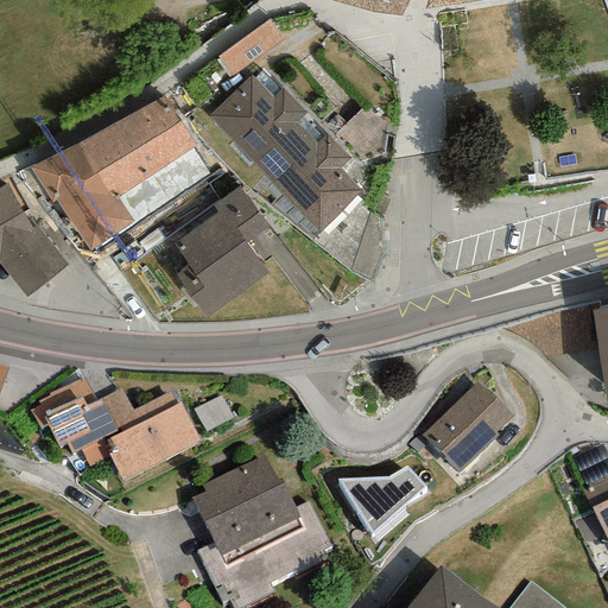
[(407,0),(359,0),(358,7),(399,18),(407,0)]
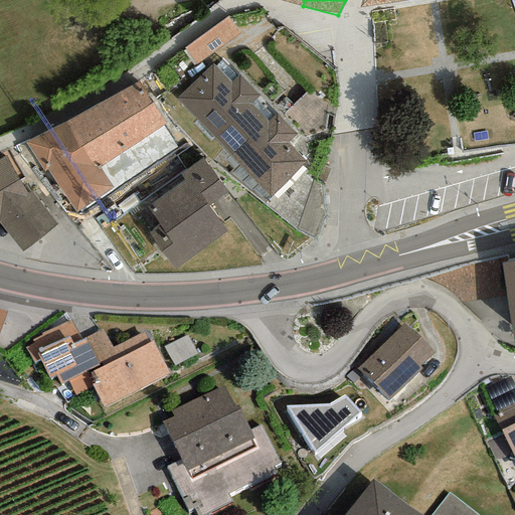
[(228,16),(183,48),(195,65),(240,33),(228,16)]
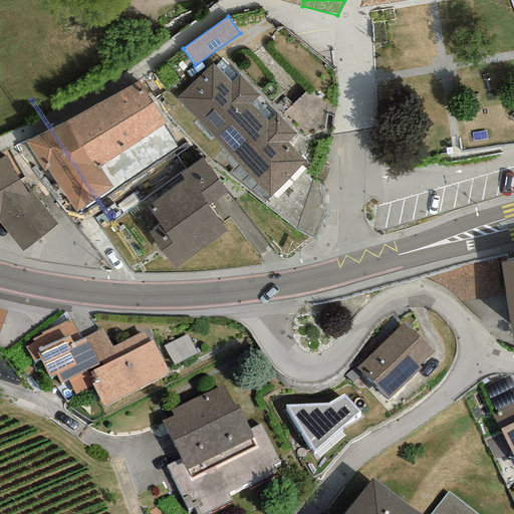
[(212,63),(176,98),(268,197),(305,162),(286,142),(295,134),(275,113),(266,122),(248,104),(258,95),(239,75),(230,82),(212,63)]
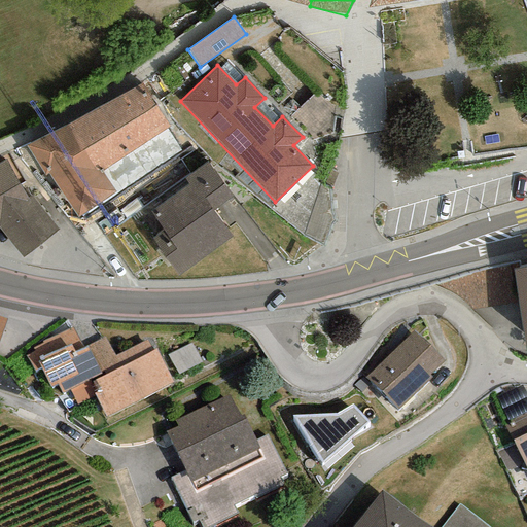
[(154,78),(148,82),(159,100),(166,96),(154,78)]
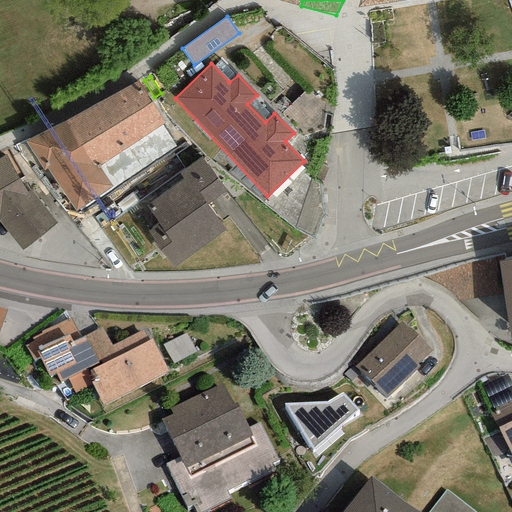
[(95,168),(98,166),(162,127),(165,125),(138,82),(66,121),(95,168)]
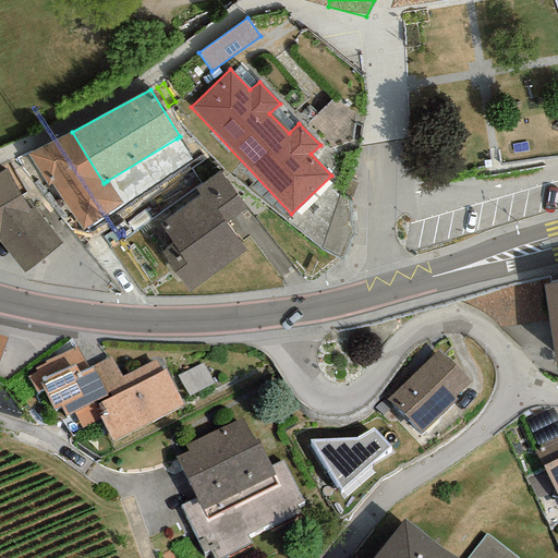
[(104,183),(72,132),(27,155),(48,187),(52,184),(81,231),(122,205),(107,181),(104,183)]
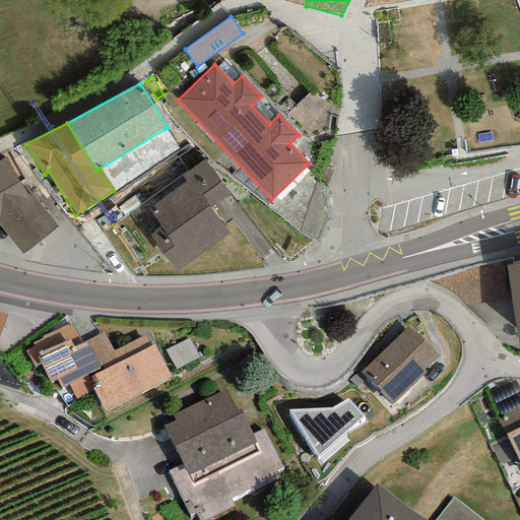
[(178,148),(165,129),(100,169),(114,191),(178,148)]
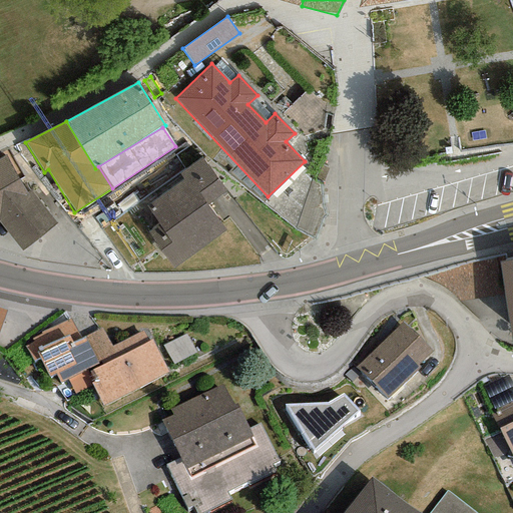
[(7,153),(0,157),(0,226),(15,249),(54,223),(7,153)]
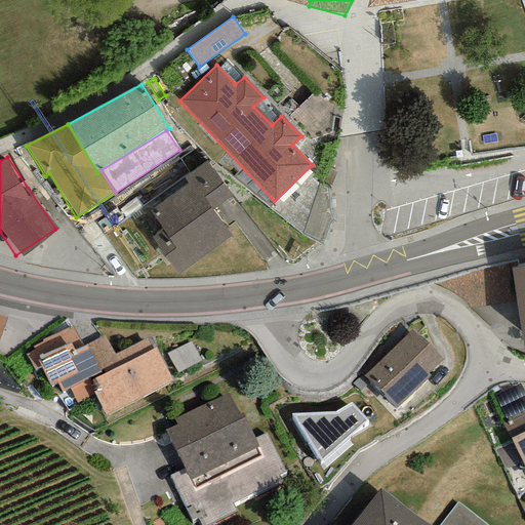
[(162,229),(150,238),(176,274),(230,236),(210,209),(230,196),(205,161),(183,177),(188,184),(150,211),(162,229)]
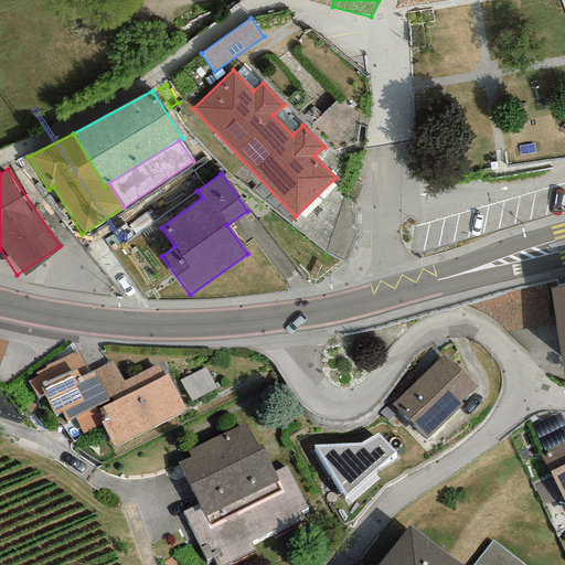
[(564,286),(550,289),(564,381),(564,380),(564,286)]
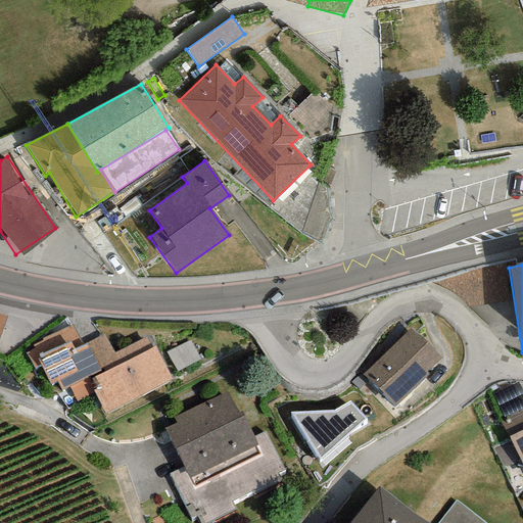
[(101,374),(86,343),(82,345),(72,325),(42,340),(33,345),(35,348),(26,352),(33,369),(40,365),(49,384),(56,380),(61,390),(68,386),(77,402),(94,393),(93,391),(96,389),(91,379),(101,374)]
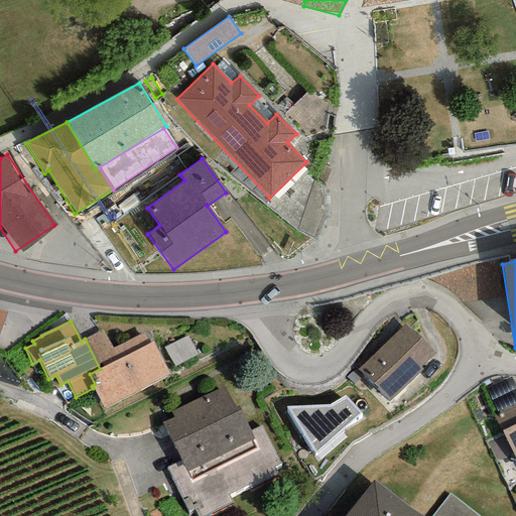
[(435,354),(404,324),(358,370),(389,400),(435,354)]
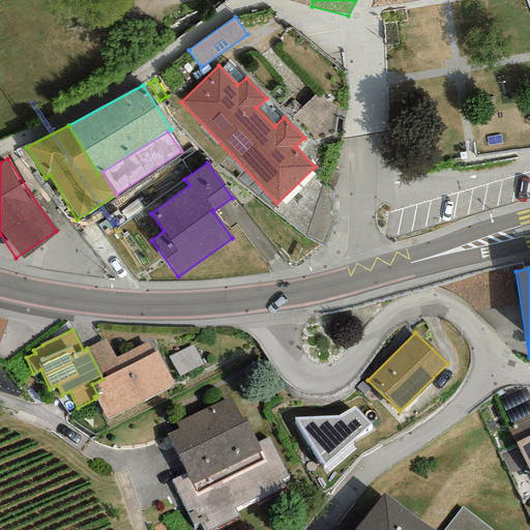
[(174,386),(156,351),(153,352),(148,342),(115,358),(105,339),(87,348),(102,379),(92,384),(97,394),(94,396),(95,399),(106,420),(174,386)]
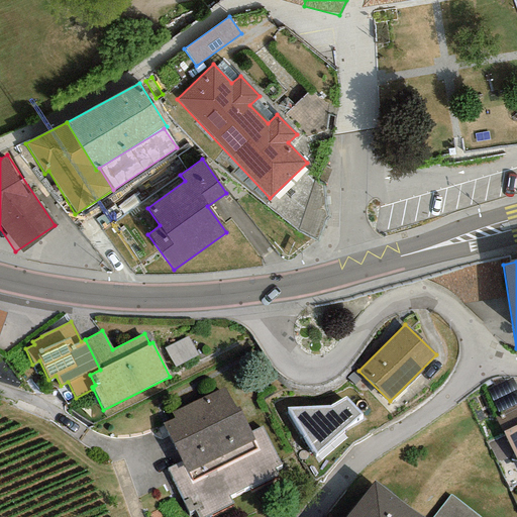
[(280,464),(262,426),(250,431),(238,406),(235,408),(225,387),(171,413),(173,418),(164,423),(182,461),(167,469),(188,512),(194,509),(197,516),(204,516),(232,504),(228,495),(249,485),(250,487),(277,474),(274,468),(280,464)]
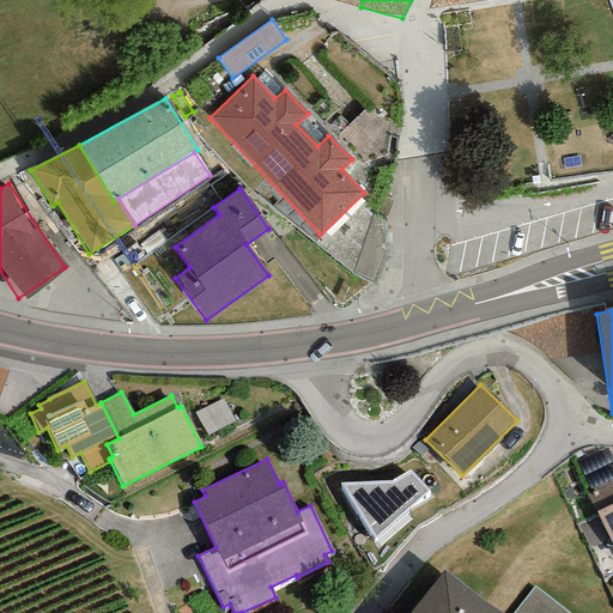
[(390,481),(339,483),(372,539),(428,491),(411,469),(390,481)]
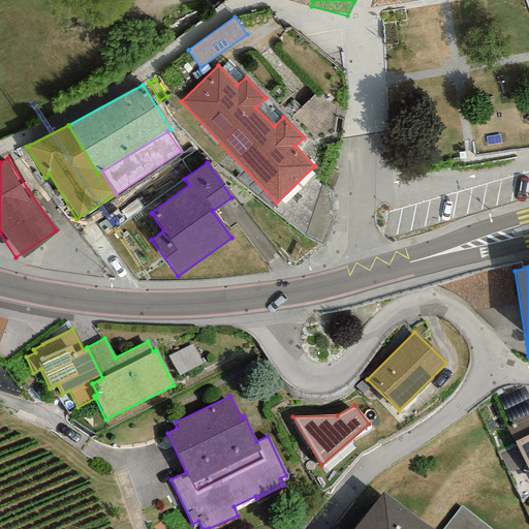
[(528,413),(511,423),(512,424),(506,427),(528,473),(528,413)]
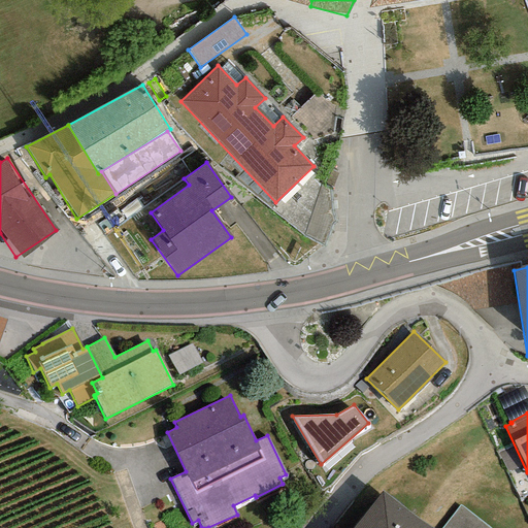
[(353,527),(431,527),(383,490),(353,527)]
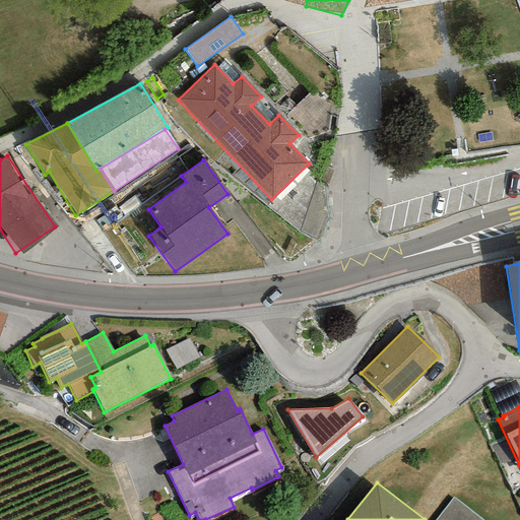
[(481,519),(453,498),(435,519),(481,519)]
